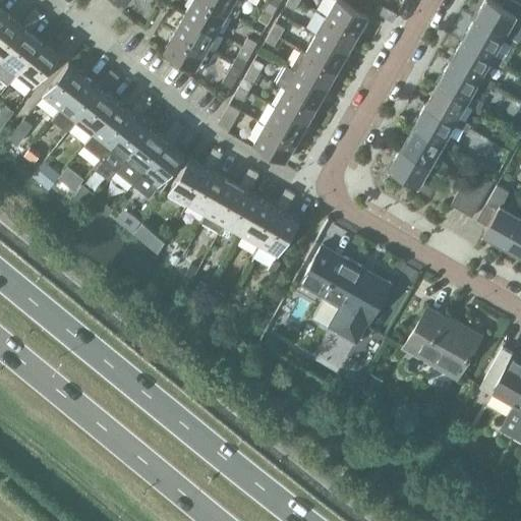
[(204,0),(192,0),(185,13),(217,32),(227,13),(204,0)]
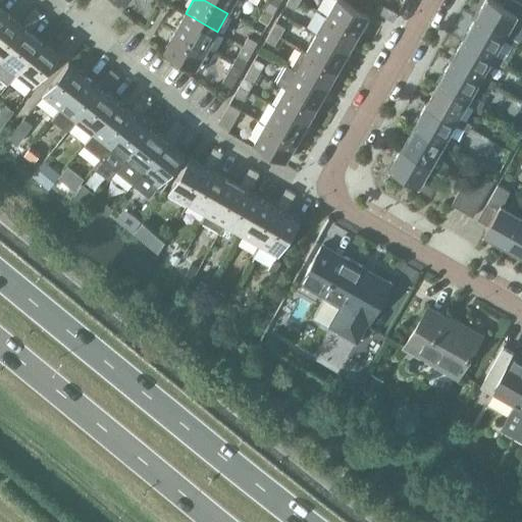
[(204,0),(227,13),(237,18),(247,0),(246,0),(204,0)]
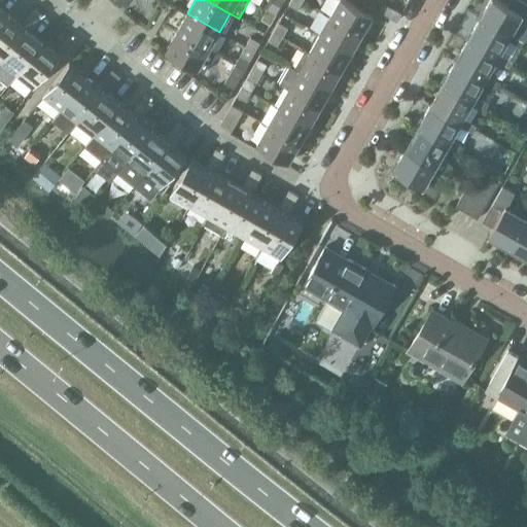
[(304,1),(302,0),(291,0),(289,5),(299,10),(304,1)]
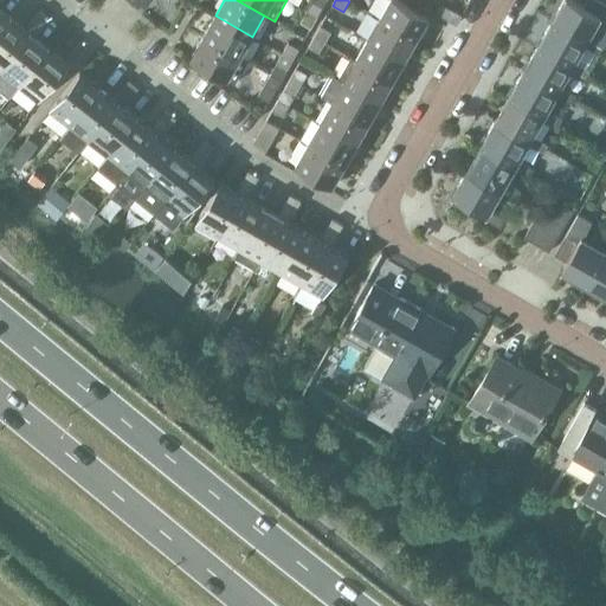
[(389,0),(380,19),(417,39),(429,18),(398,0),(389,0)]
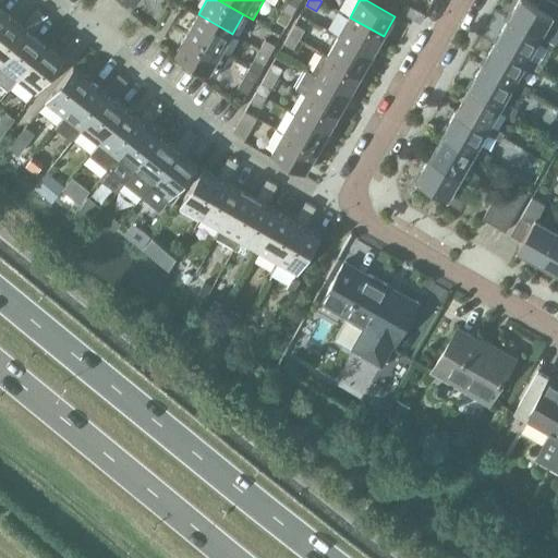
[(525,0),(520,0),(509,21),(540,38),(537,43),(553,50),(557,43),(542,35),(553,15),(525,0)]
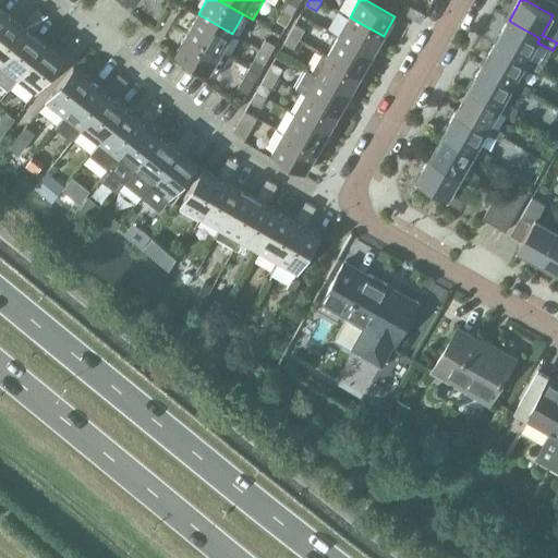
[(282,11),(292,16),(298,7),(288,1),(282,11)]
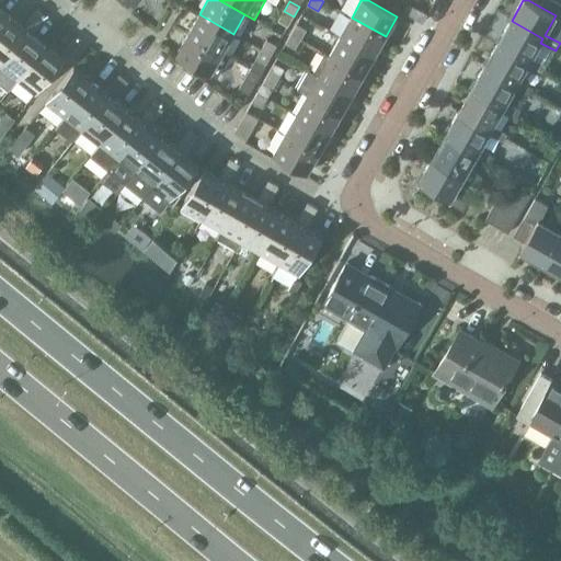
[(0,30),(11,18),(0,9),(0,30)]
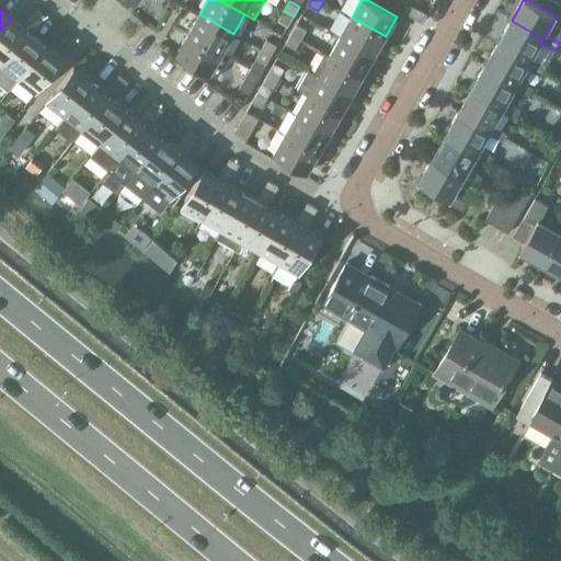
[(37,10),(31,19),(39,26),(46,18),(37,10)]
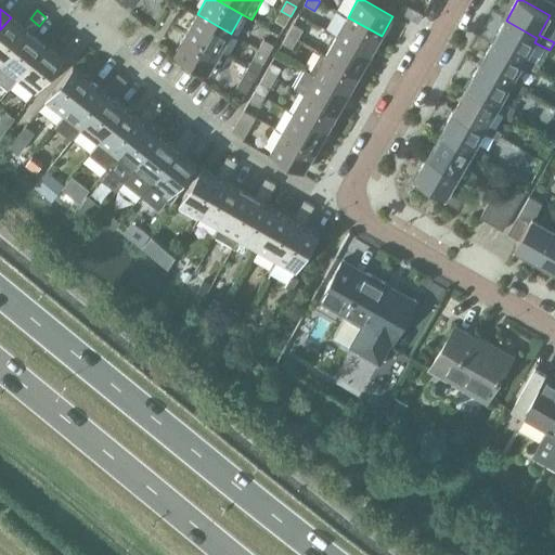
[(291,16),(281,11),(275,21),(285,26),(291,16)]
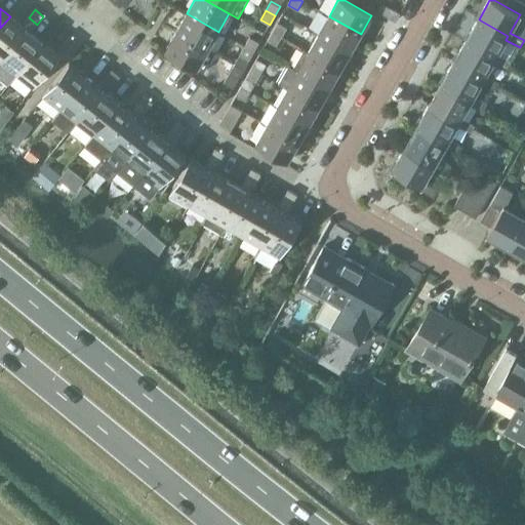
[(388,16),(396,21),(399,14),(391,10),(388,16)]
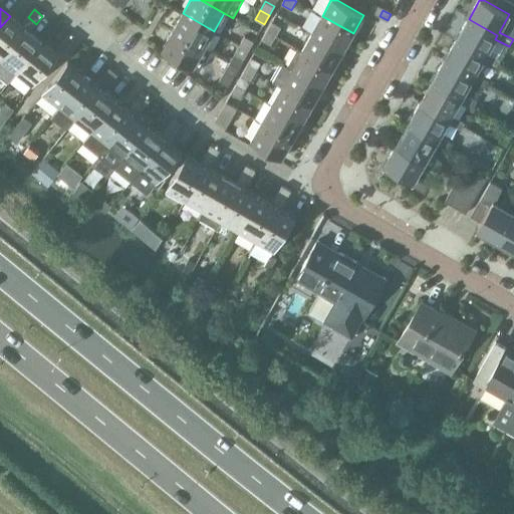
[(214,31),(183,13),(173,31),(204,49),(214,31)]
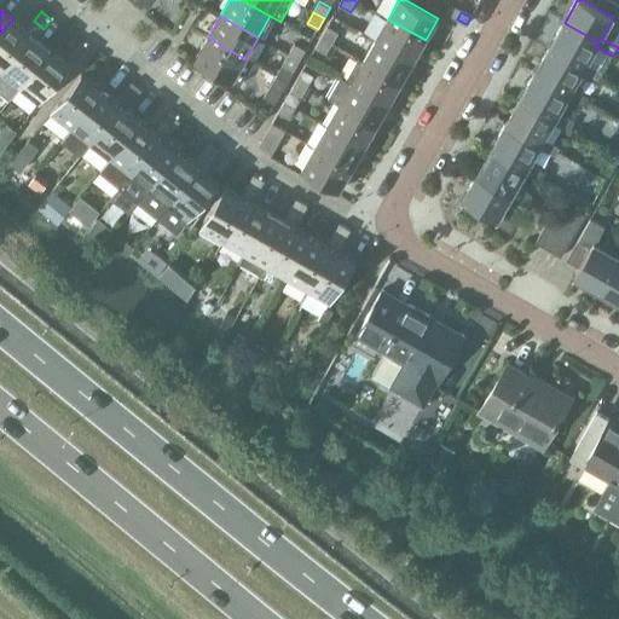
[(32,34),(27,30),(12,19),(0,33),(0,73),(32,34)]
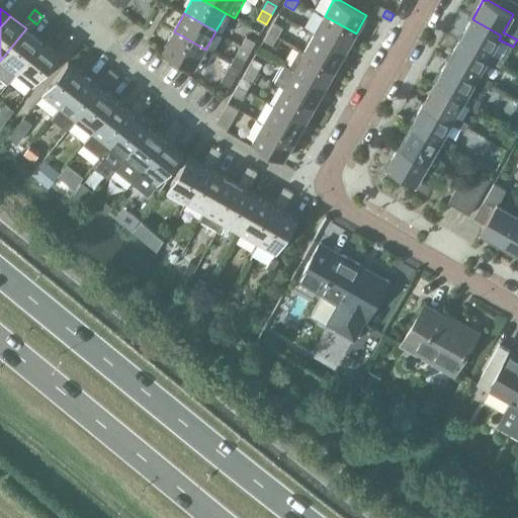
[(346,52),(356,33),(325,16),(315,33),(346,52)]
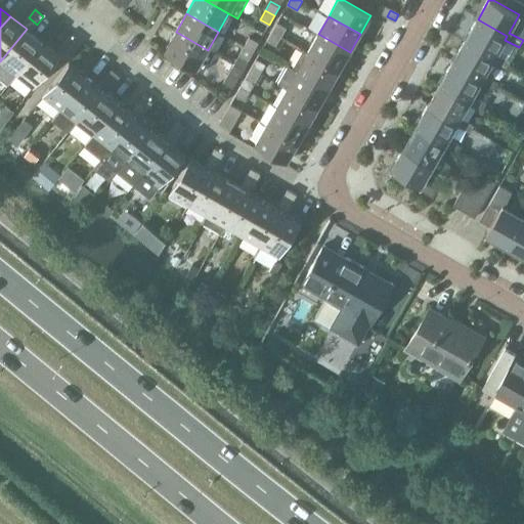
[(37,25),(29,17),(23,26),(27,29),(31,33),(37,25)]
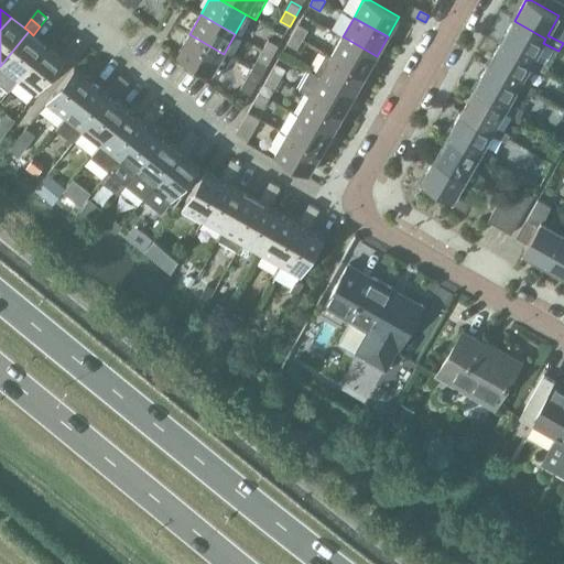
[(514,21),(501,44),(532,62),(530,66),(545,74),(550,66),(534,57),(543,43),(545,39),(514,21)]
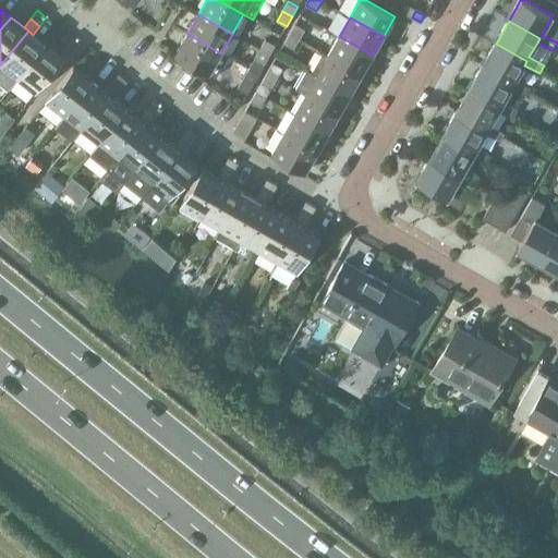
[(290,34),(300,39),(305,31),(295,24),(290,34)]
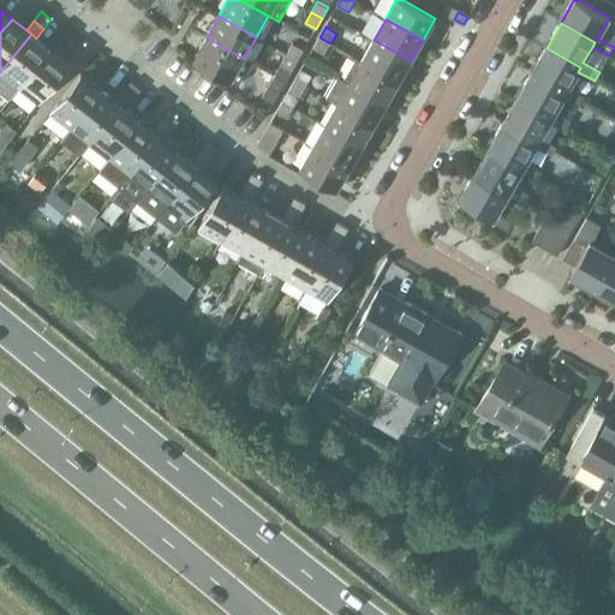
[(0,72),(19,88),(51,49),(36,39),(31,34),(0,72)]
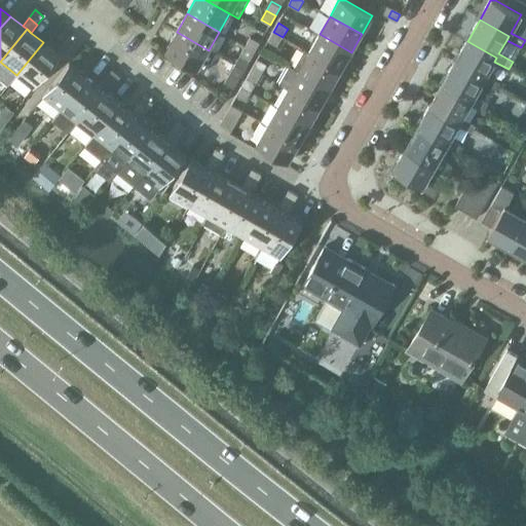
[(209,50),(177,32),(165,50),(198,69),(209,50)]
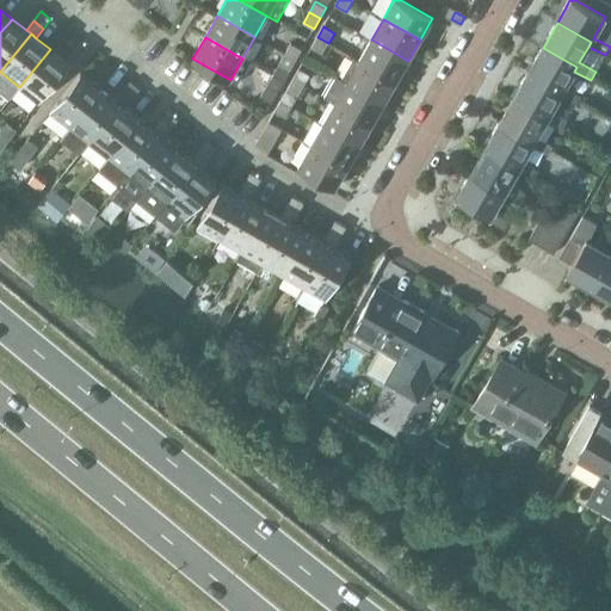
[(328,43),(318,37),(312,48),(322,54),(328,43)]
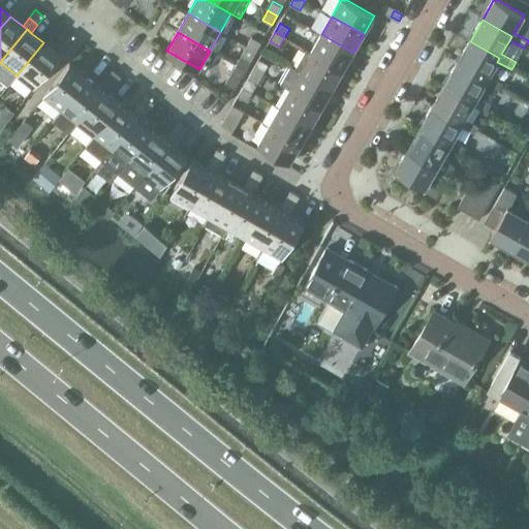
[(311,53),(348,74),(355,62),(349,59),(353,53),(321,34),(311,53)]
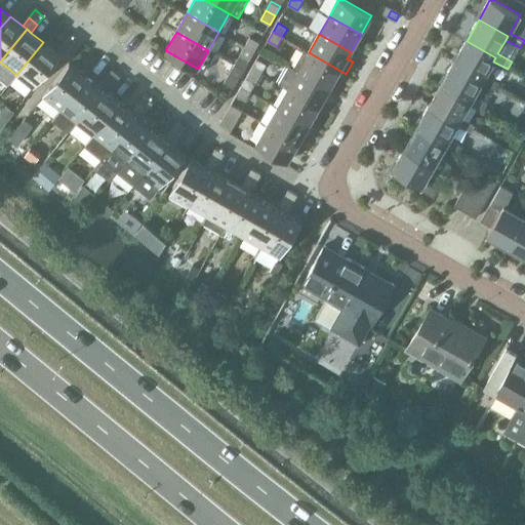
[(245,47),(254,52),(259,43),(250,38),(245,47)]
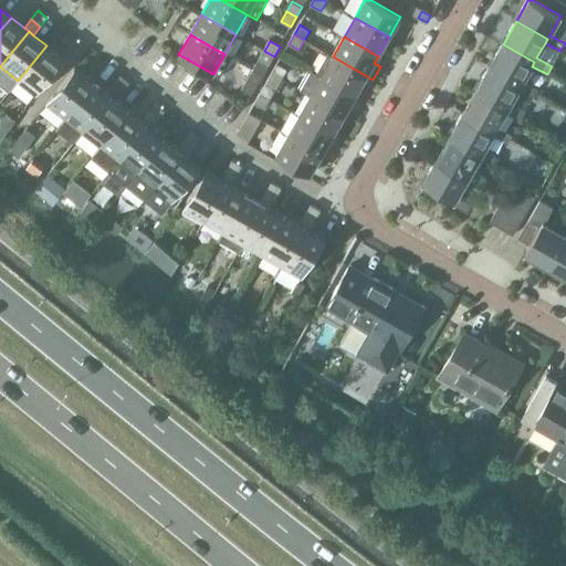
[(503,44),(490,67),(521,85),(519,90),(534,96),(538,90),(523,81),(532,66),(534,62),(503,44)]
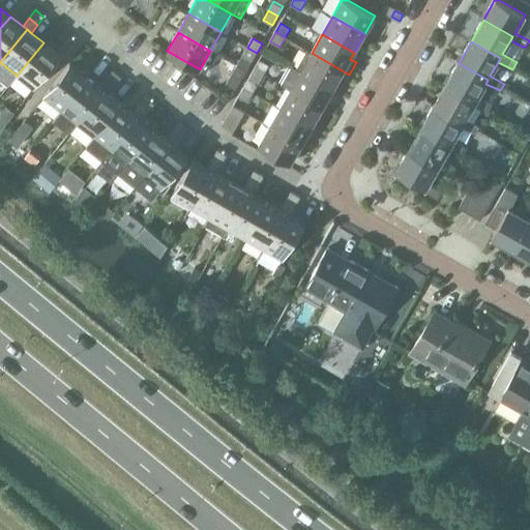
[(43,42),(17,76),(34,89),(60,56),(43,42)]
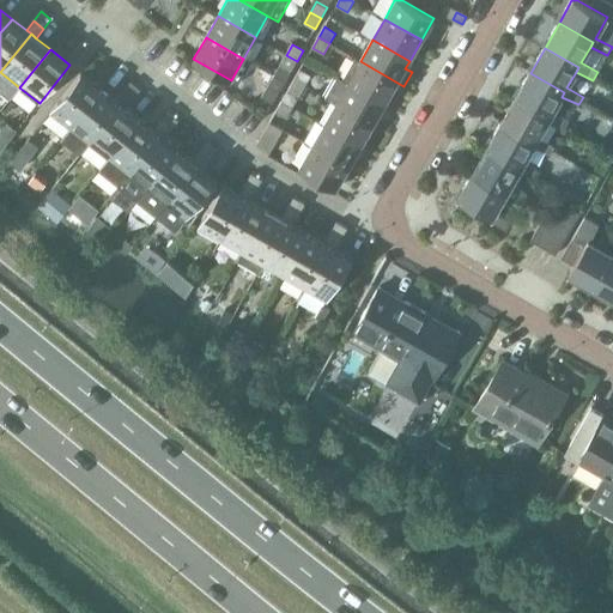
[(297,61),(286,55),(280,65),(291,72),(297,61)]
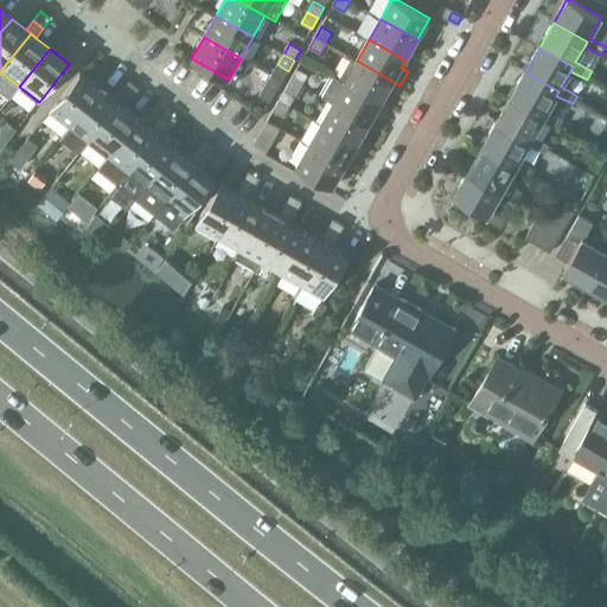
[(400,85),(357,61),(345,82),(382,102),(385,96),(391,100),(400,85)]
